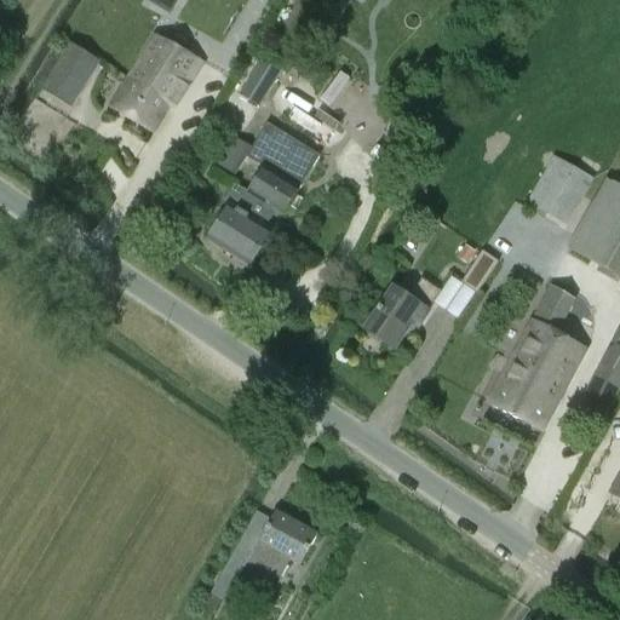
[(149,0),(170,13),(177,0),(149,0)]
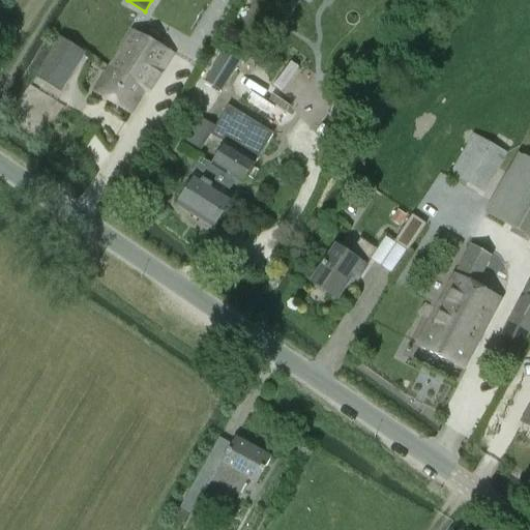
[(135,30),(112,66),(111,66),(150,90),(176,54),(135,30)]
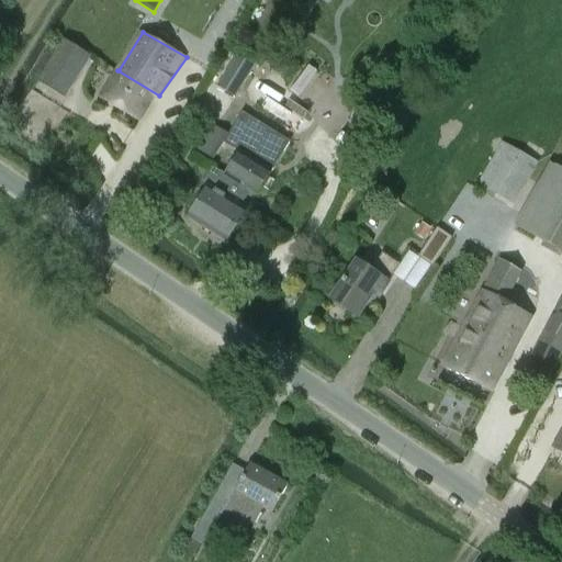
[(63,94),(87,54),(63,40),(38,80),(63,94)]
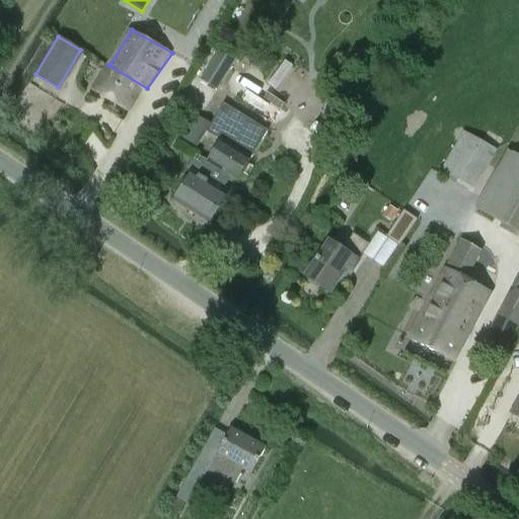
[(217,90),(234,63),(217,53),(200,80),(217,90)]
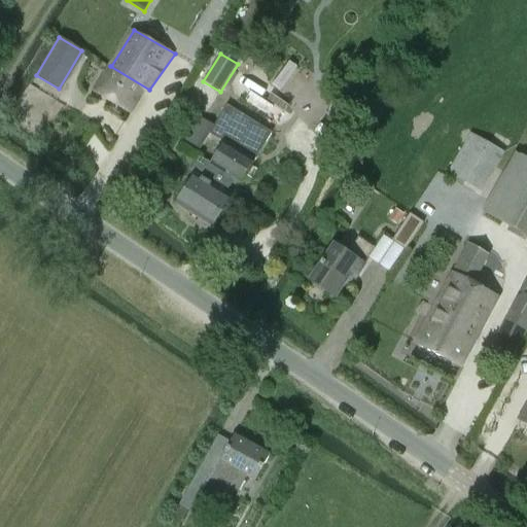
[(149,91),(149,90),(110,66),(95,91),(130,114),(145,90),(149,91)]
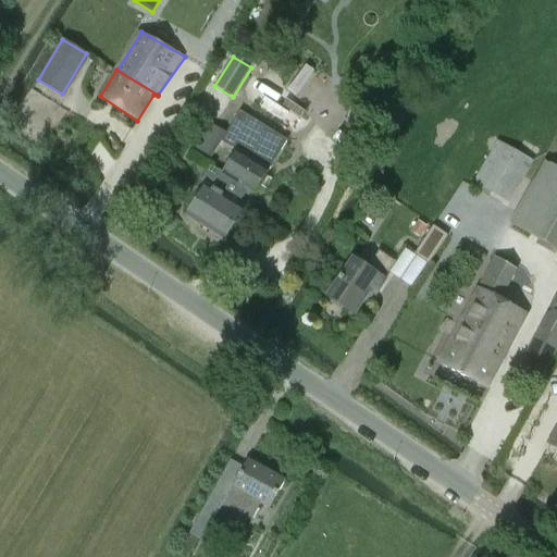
[(245,208),(236,201),(245,187),(255,193),(286,140),(240,112),(226,134),(211,125),(196,150),(211,160),(222,141),(237,151),(224,173),(220,170),(210,185),(208,184),(188,217),(225,239),(245,208)]
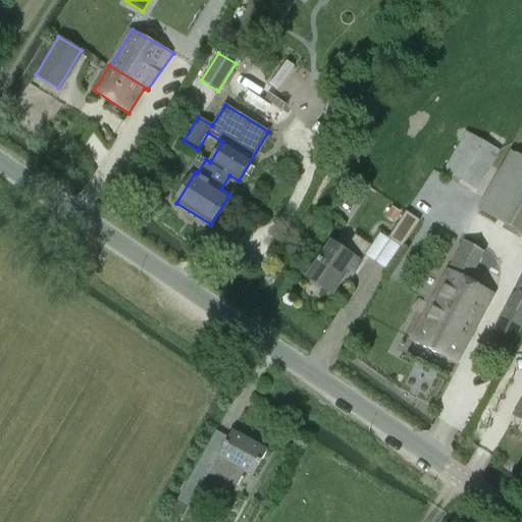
[(502,150),(469,132),(445,174),(477,193),(502,150)]
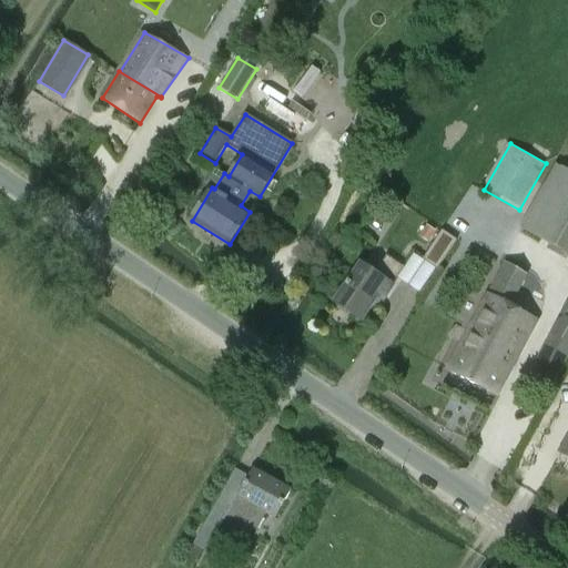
[(567,252),(567,169),(560,164),(525,227),(567,252)]
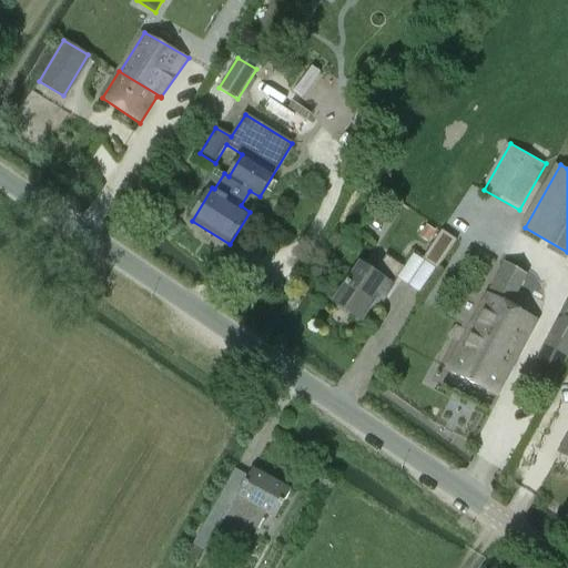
[(155,211),(161,209),(162,203),(159,195),(153,194),(149,196),(146,202),(150,210),(155,211)]
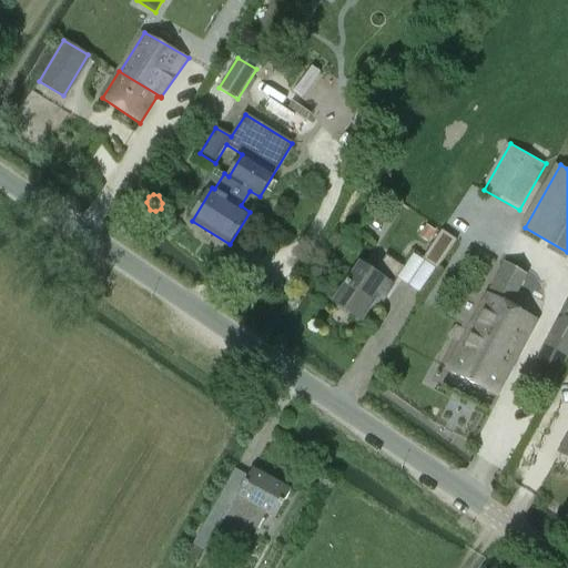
[(428,243),(435,231),(427,226),(419,237),(428,243)]
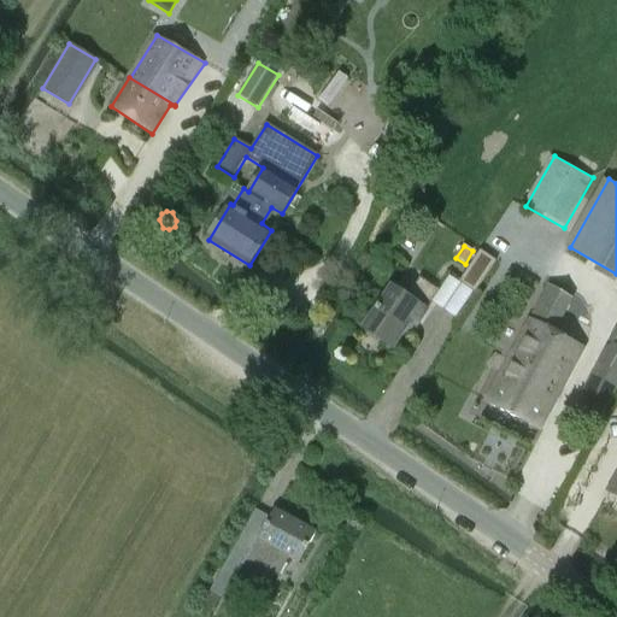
[(475,293),(497,262),(481,251),(459,282),(475,293)]
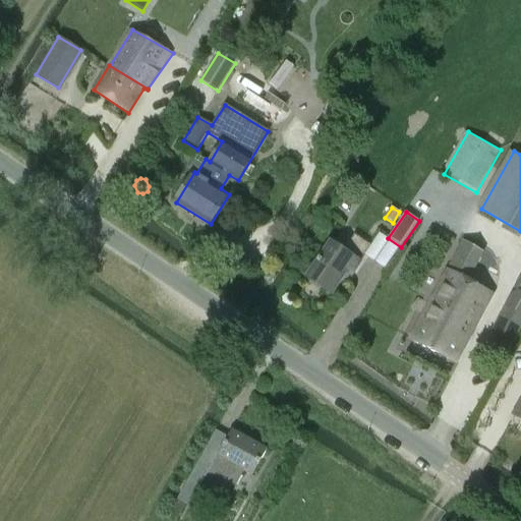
[(351,276),(370,247),(355,237),(345,252),(332,244),(308,279),(332,294),(346,273),(351,276)]
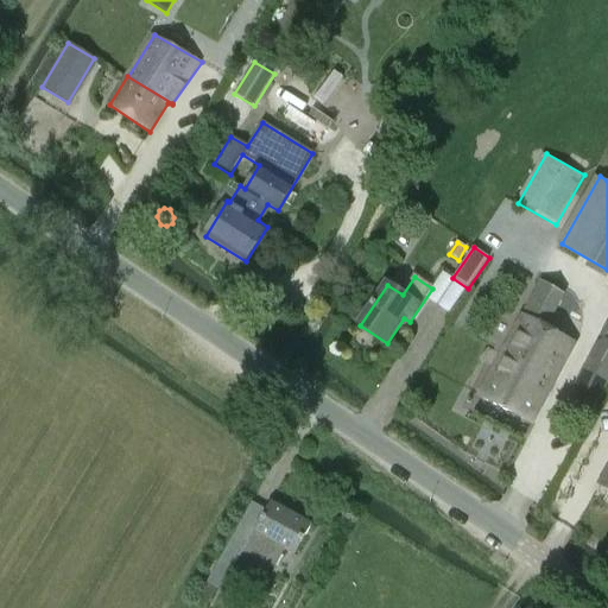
[(576,344),(546,329),(565,292),(542,280),(505,350),(544,372),(550,361),(563,368),(576,344)]
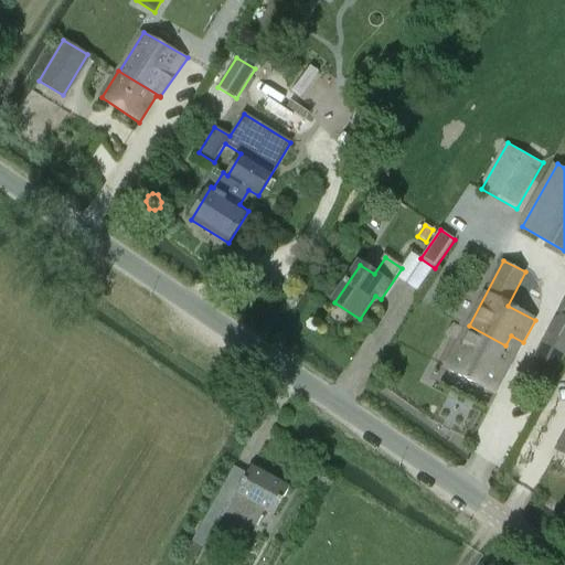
[(555,320),(546,339),(564,349),(564,301),(560,312),(564,315),(555,320)]
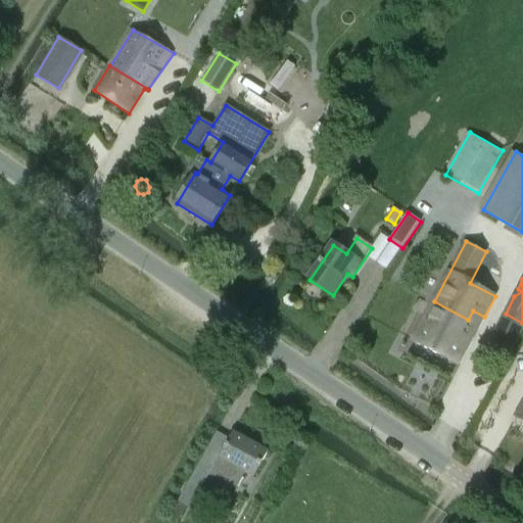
[(460,366),(484,317),(473,311),(468,320),(434,301),(413,342),(460,366)]
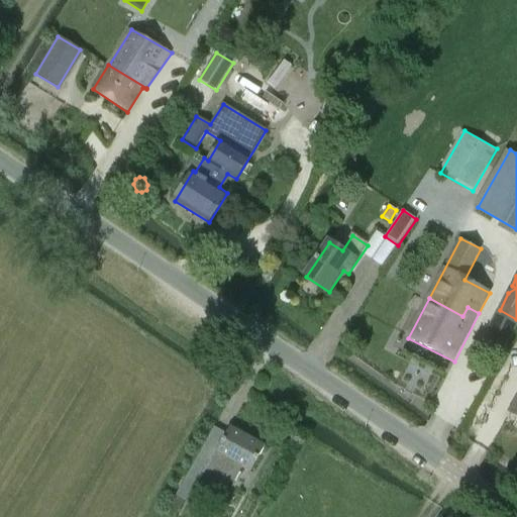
[(251,472),(266,445),(231,426),(209,467),(235,481),(243,468),(251,472)]
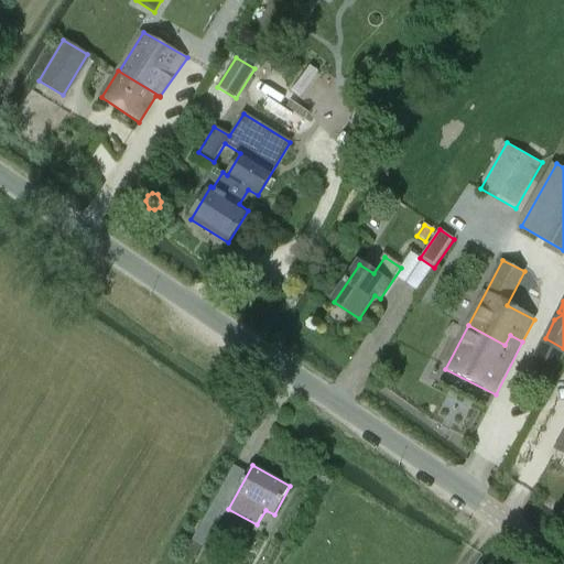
[(213,506),(193,541),(203,546),(223,511),(213,506)]
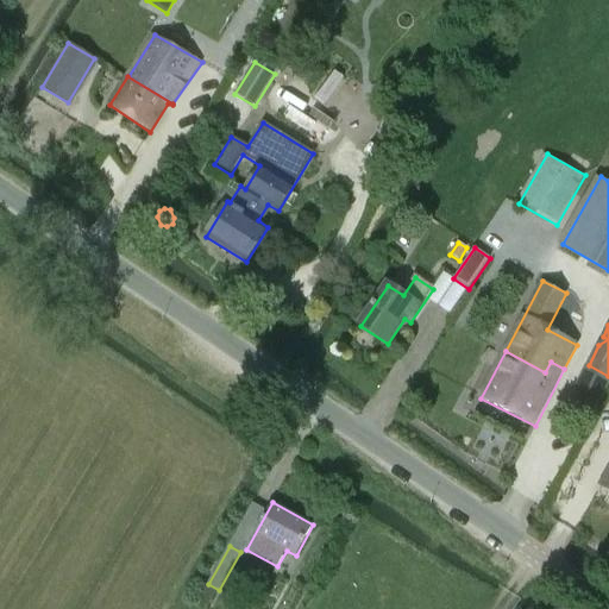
[(196,606),(202,608),(207,608),(218,591),(208,585),(196,606)]
